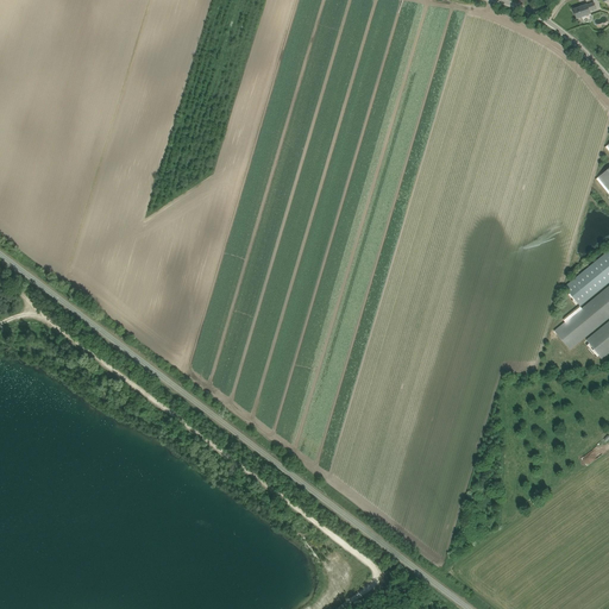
[(573,8),(573,10),(577,19),(582,17),(583,18),(586,17),(586,16),(591,14),(590,11),(596,8),(595,2),(588,5),(588,4),(573,8)]
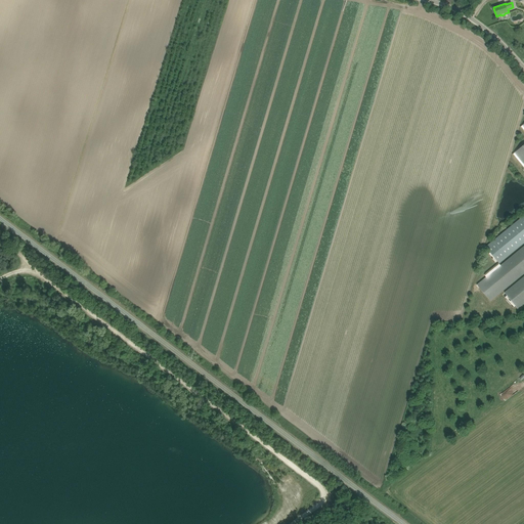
[(523,124),(521,127),(523,130),(523,144),(513,155),(523,168),(523,124)]
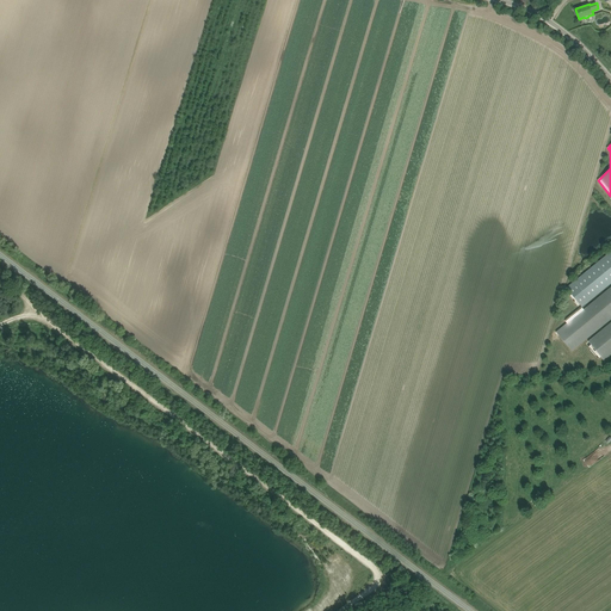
[(582,308),(610,283),(610,251),(567,288),(572,295),(569,297),(574,303),(576,301),(582,307),(582,308)]
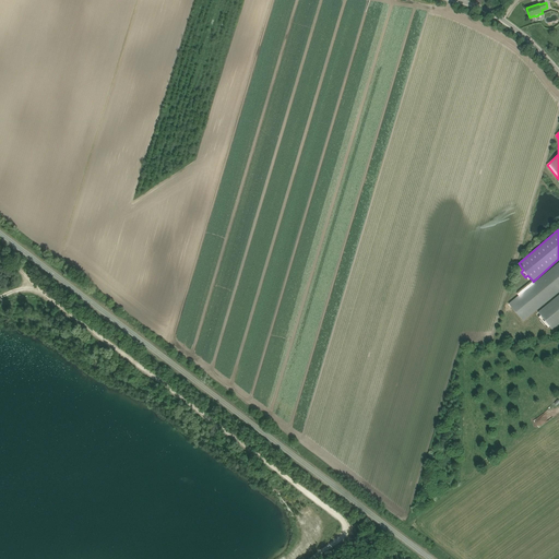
[(533,282),(533,281),(516,294),(519,296),(510,304),(524,321),(558,292),(558,262),(534,283),(533,282)]
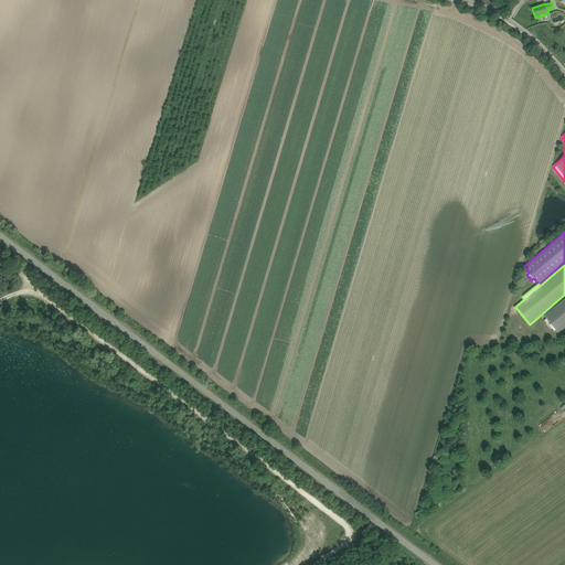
[(564,298),(544,316),(547,319),(544,321),(553,332),(556,330),(558,333),(564,328),(564,298)]
